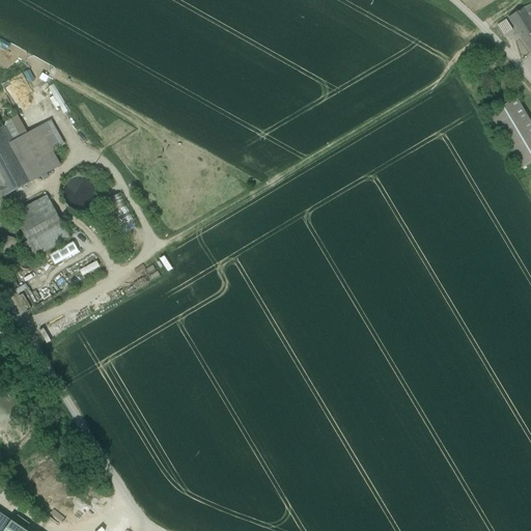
[(530,20),(524,8),(508,19),(514,28),(530,53),(530,20)]
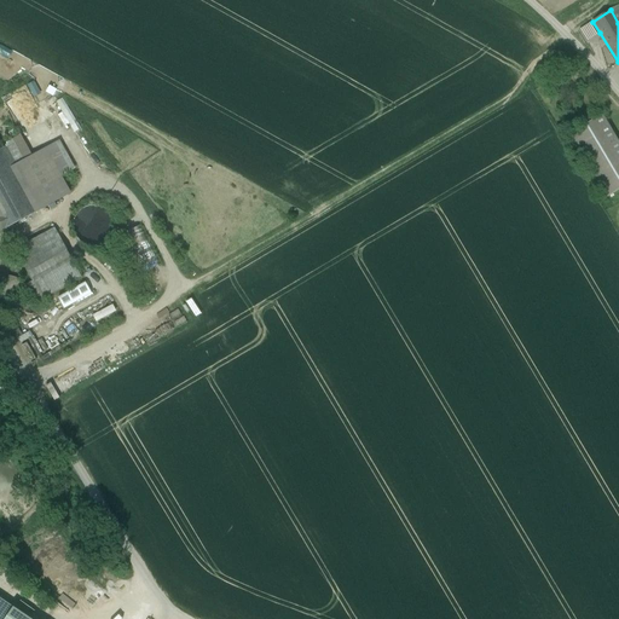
[(618,190),(618,144),(602,116),(570,136),(607,198),(618,190)]
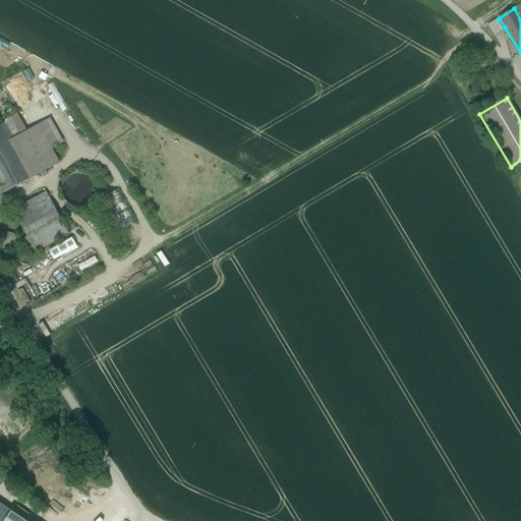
[(4,124),(0,126),(0,184),(4,193),(33,177),(4,124)]
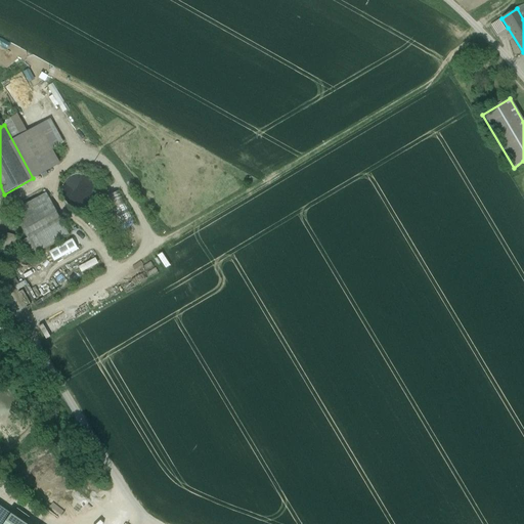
[(13,209),(28,239),(23,242),(29,256),(70,237),(48,192),(13,209)]
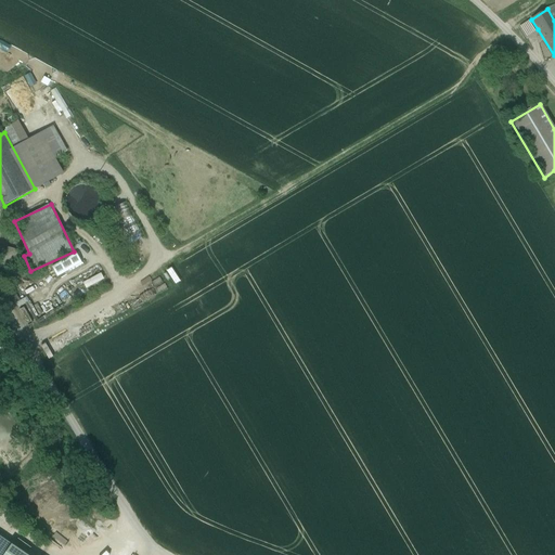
[(57,276),(82,265),(78,254),(53,266),(57,276)]
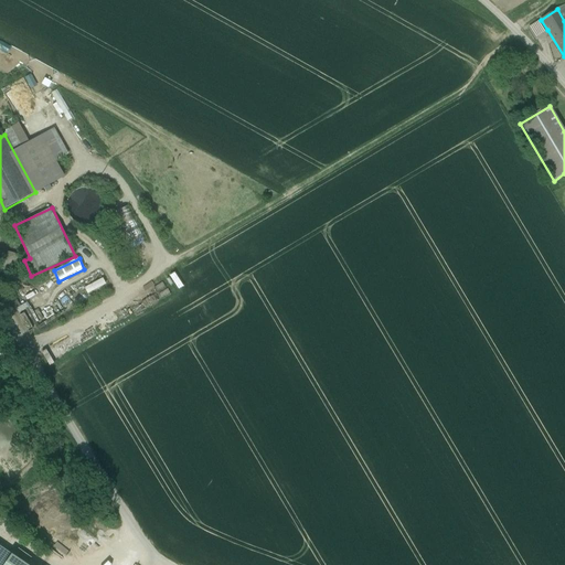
[(85,286),(87,292),(107,286),(104,278),(85,286)]
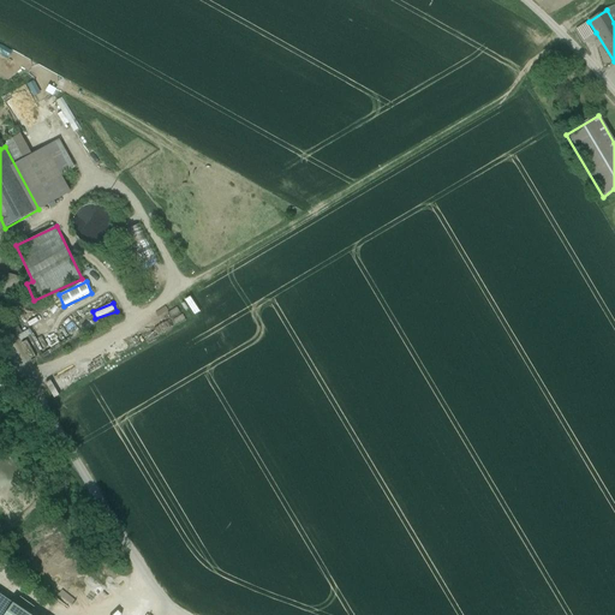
[(0,614),(6,614),(13,605),(0,596),(0,614)]
